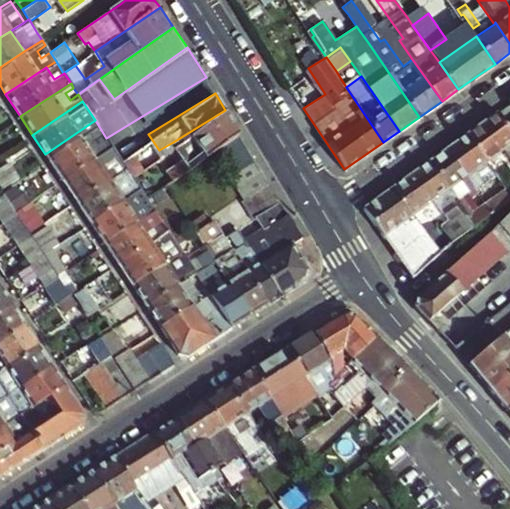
[(238,132),(225,110),(173,142),(180,154),(154,170),(161,179),(213,148),(238,132)]
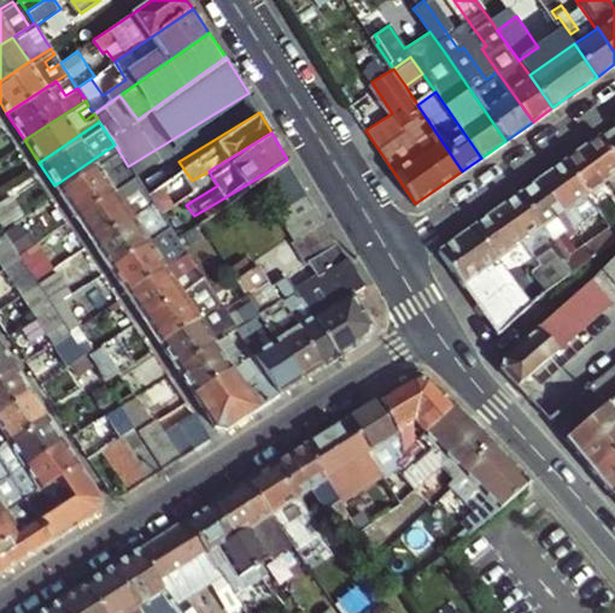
[(614,155),(610,151),(599,135),(563,161),(586,193),(614,170),(614,155)]
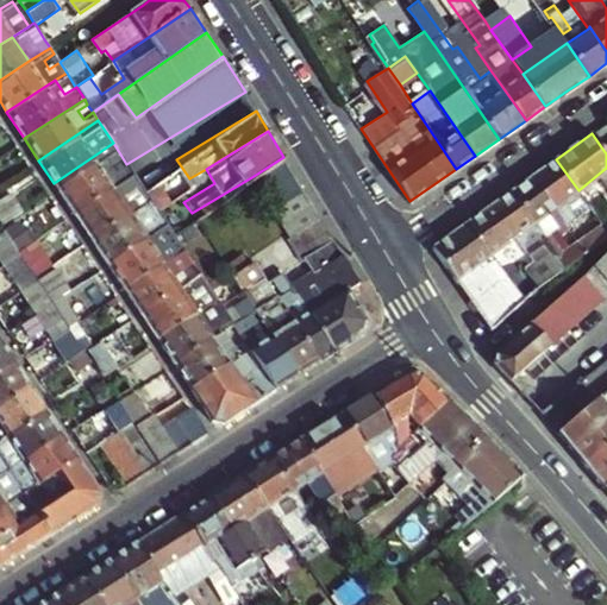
[(72,210),(111,184),(99,165),(119,152),(113,143),(54,183),(72,210)]
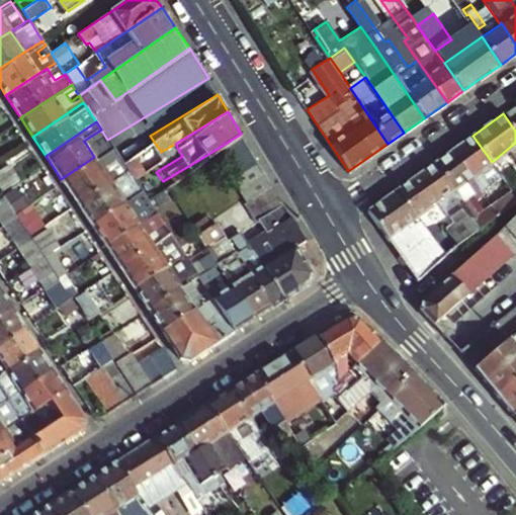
[(107,140),(101,130),(84,141),(94,157),(111,146),(107,140)]
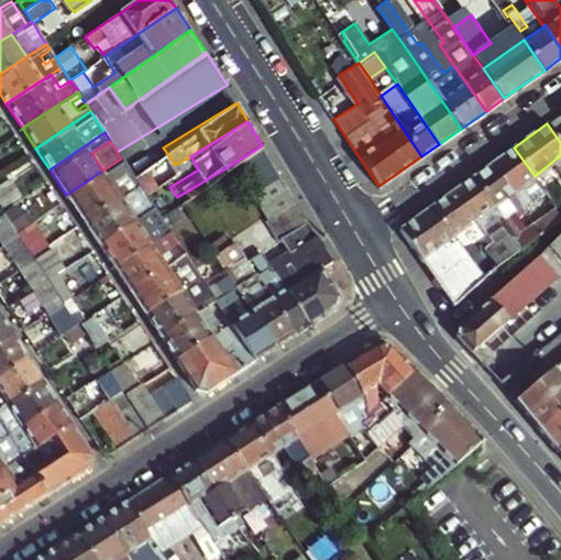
[(272,160),(262,145),(234,163),(242,176),(272,160)]
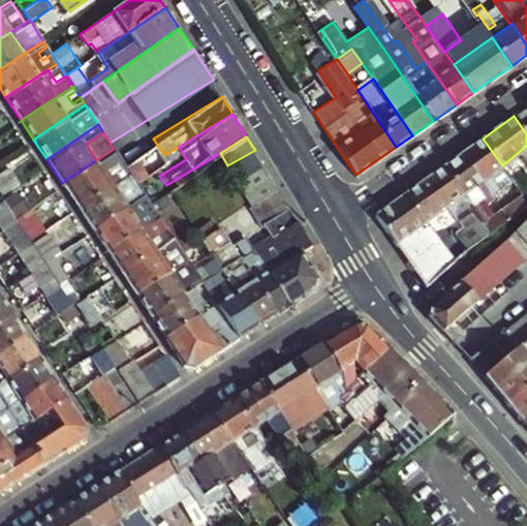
[(483,138),(461,154),(479,181),(502,165),(483,138)]
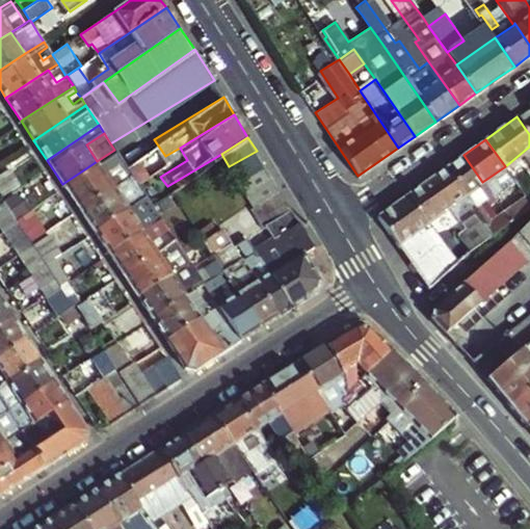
[(114,150),(97,161),(111,183),(129,172),(122,159),(114,150)]
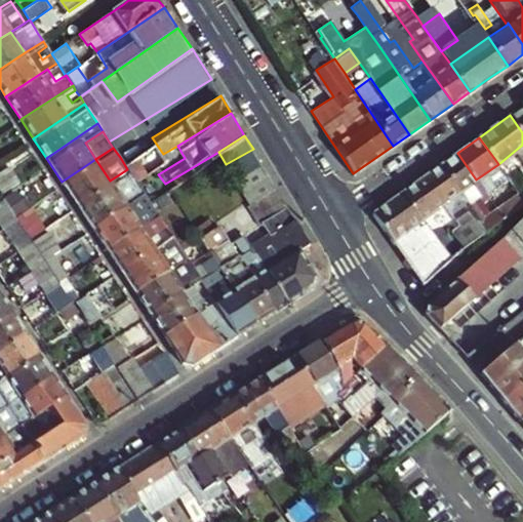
[(233,177),(260,161),(253,149),(226,164),(233,177)]
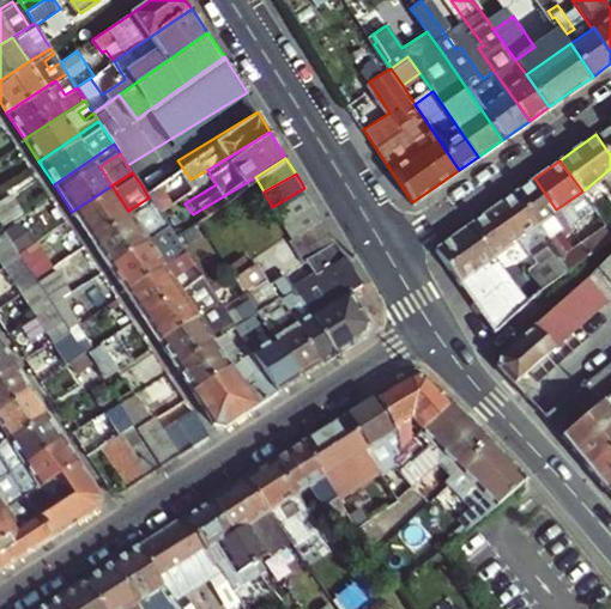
[(167,194),(155,175),(140,183),(149,198),(152,203),(167,194)]
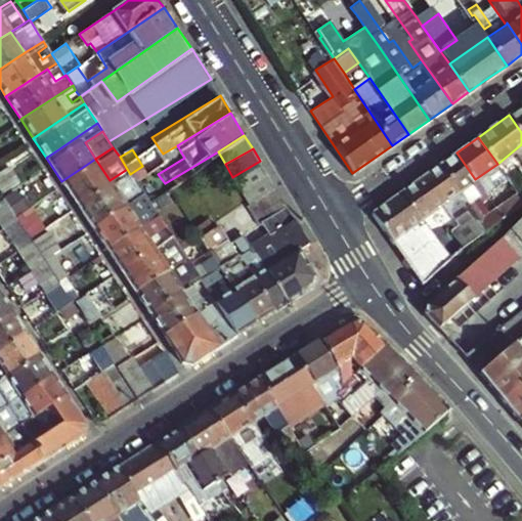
[(457,153),(439,164),(459,191),(475,179),(457,153)]
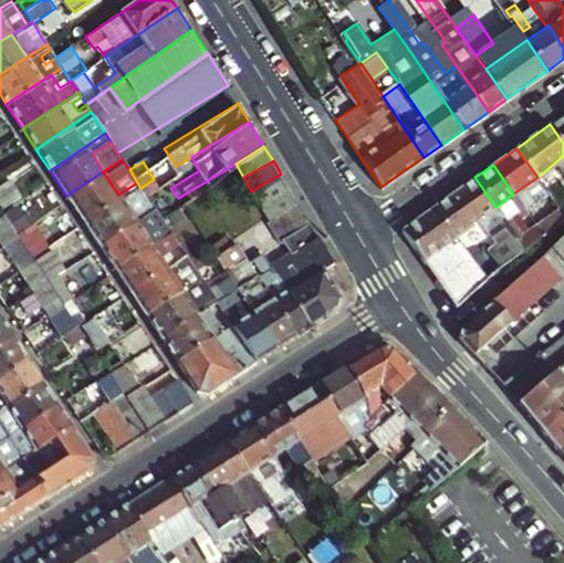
[(118,195),(103,171),(66,196),(82,219),(118,195)]
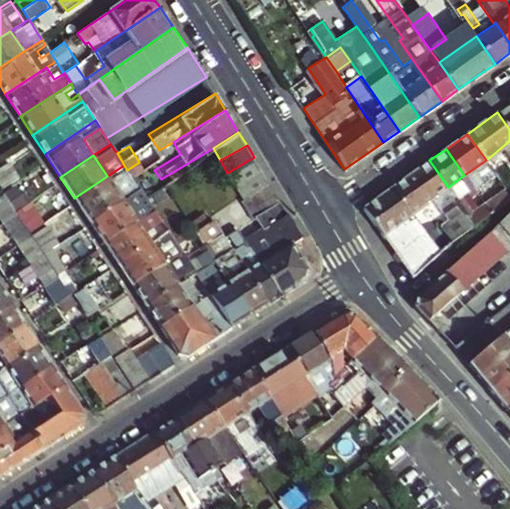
[(262,170),(254,157),(227,173),(235,186),(262,170)]
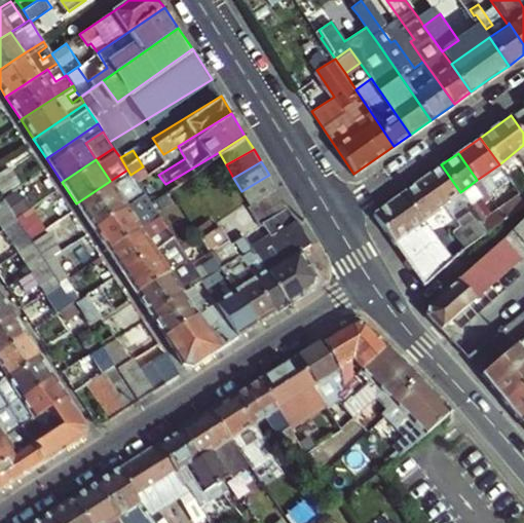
[(5,164),(0,167),(0,188),(14,179),(5,164)]
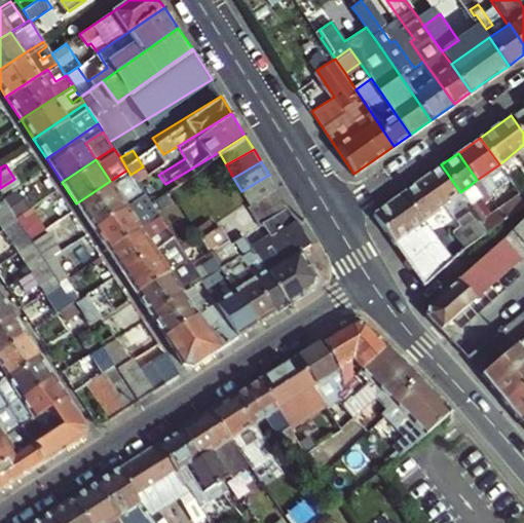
[(460,192),(441,164),(404,192),(423,219),(445,203),(460,224),(453,229),(465,246),(488,230),(460,192)]
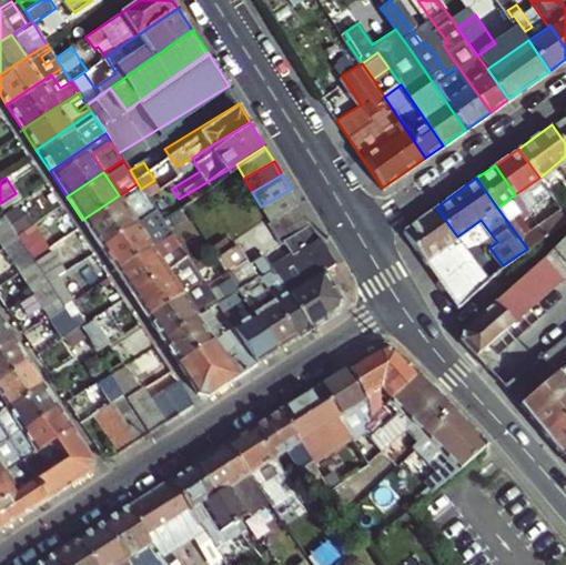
[(154,208),(141,189),(138,183),(119,195),(135,220),(154,208)]
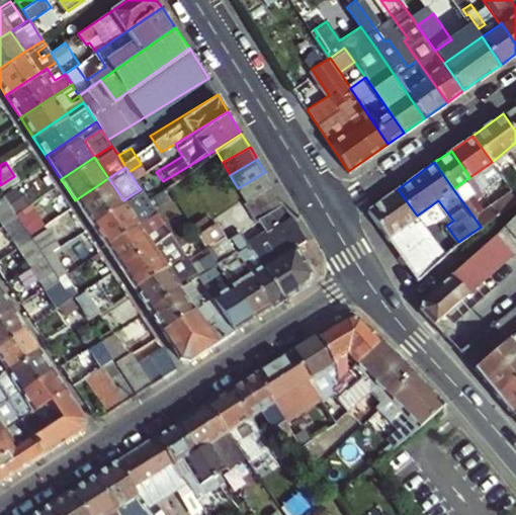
[(265,172),(238,188),(245,199),(272,184),(265,172)]
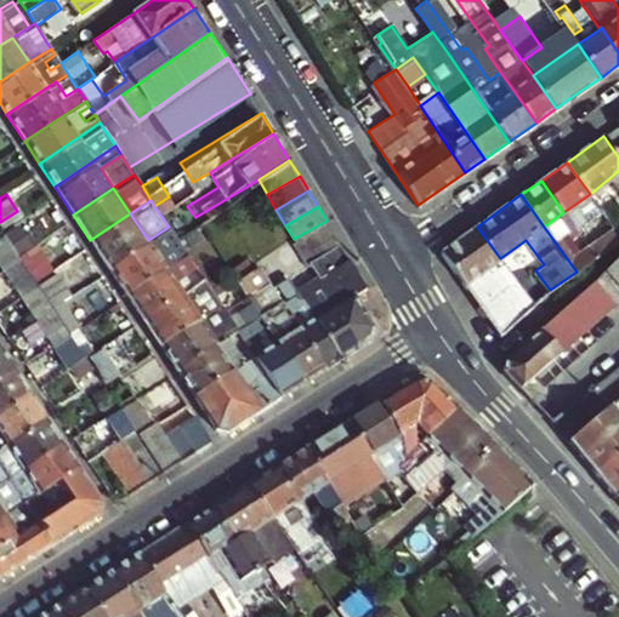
[(108,267),(148,240),(130,213),(90,240),(108,267)]
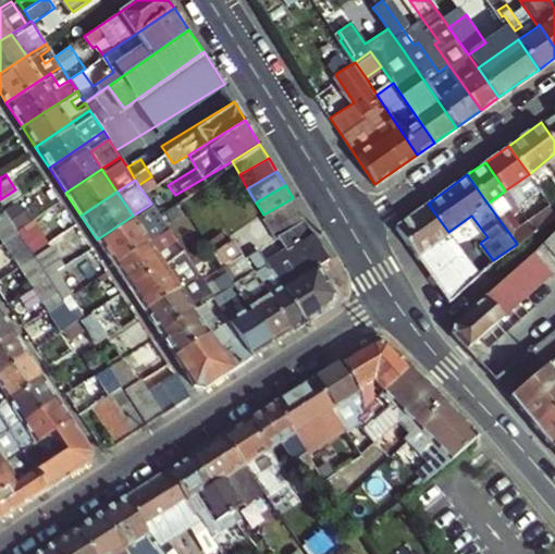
[(305,219),(293,198),(263,214),(261,217),(262,220),(274,238),(305,219)]
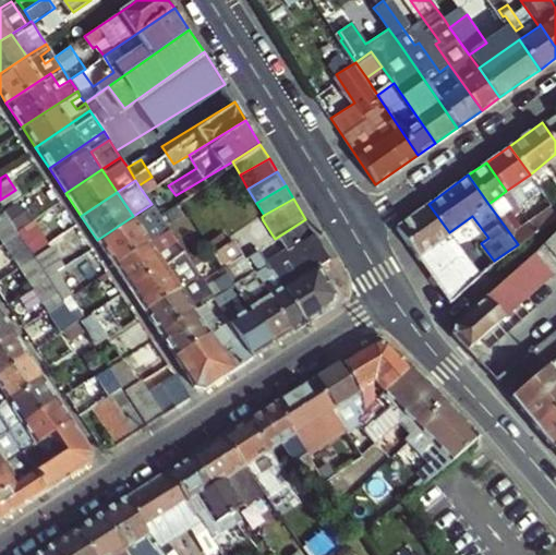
[(555,210),(550,202),(527,219),(535,231),(536,231),(555,217),(555,210)]
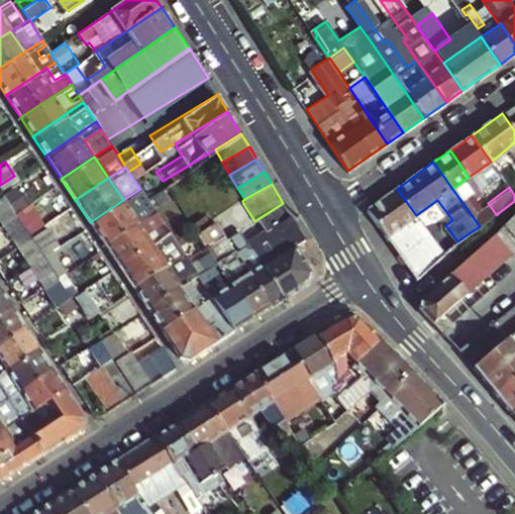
[(104,243),(144,216),(155,210),(142,193),(140,189),(123,200),(90,222),(104,243)]
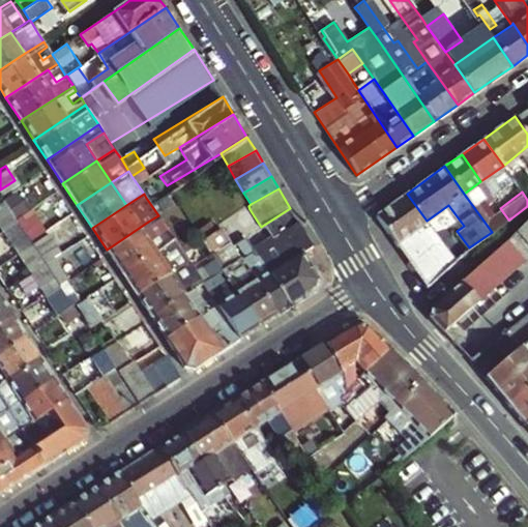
[(456,260),(427,221),(407,194),(377,214),(427,286),(456,260)]
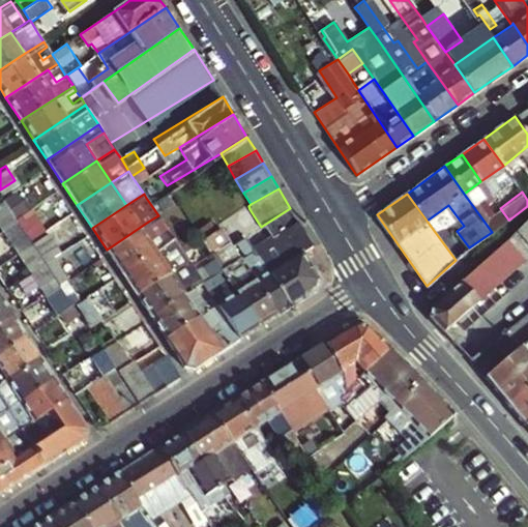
[(12,215),(1,198),(0,199),(0,228),(2,231),(16,222),(12,215)]
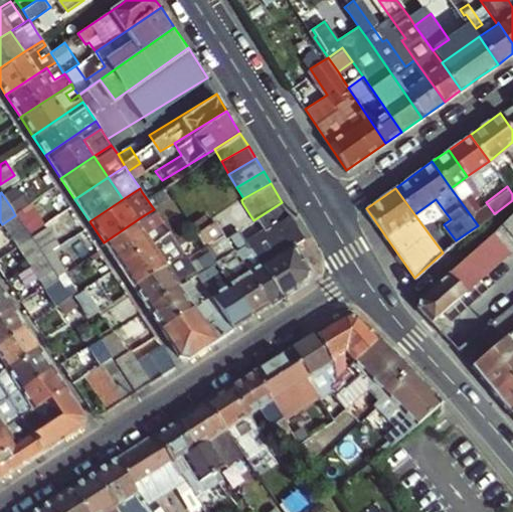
[(238,229),(244,239),(269,225),(283,248),(259,263),(281,299),(309,281),(312,271),(296,244),(304,239),(282,202),(253,220),(238,229)]
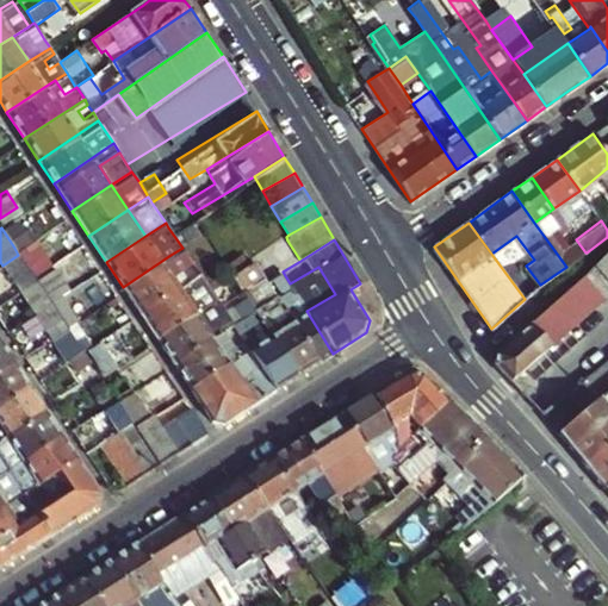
[(287,241),(256,261),(268,280),(283,272),(301,261),(287,241)]
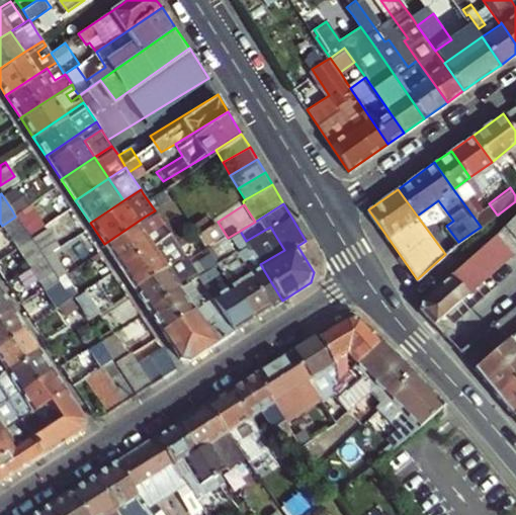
[(515,211),(501,228),(419,301),(419,308),(432,323),(512,256),(511,254),(515,250),(515,211)]
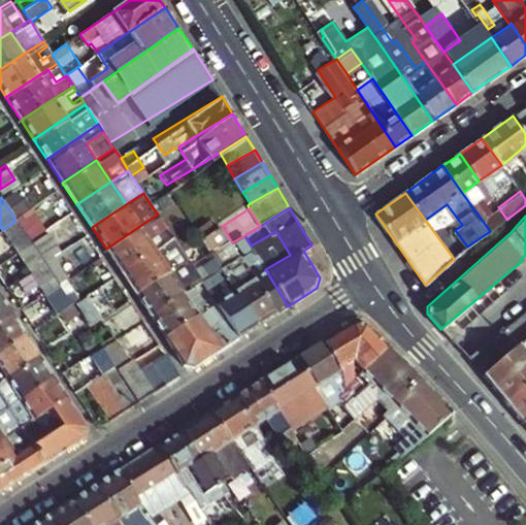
[(121,270),(162,242),(170,237),(163,228),(156,233),(148,221),(106,249),(121,270)]
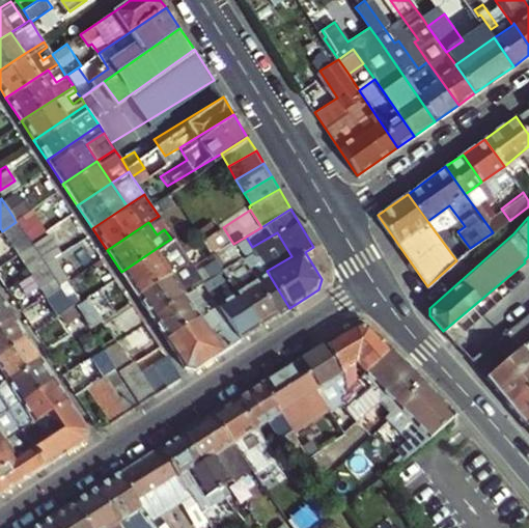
[(223,227),(201,241),(258,328),(278,315),(233,244),(223,227)]
